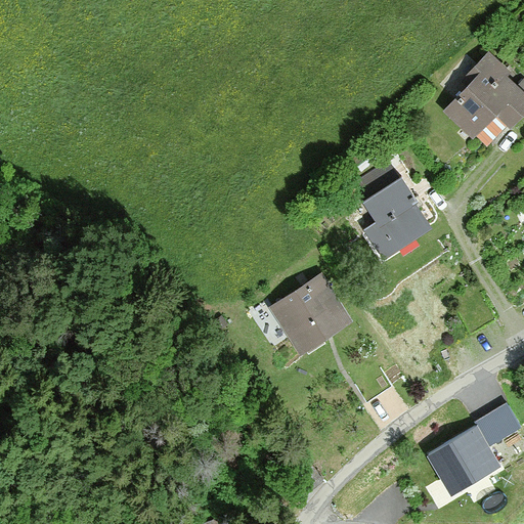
[(457,101),(448,111),(474,135),(475,134),(487,144),(509,122),(510,123),(523,106),(523,81),(522,79),(515,87),(501,74),(506,70),(489,55),(470,77),(475,82),(465,92),(464,91),(456,100),(457,101)]
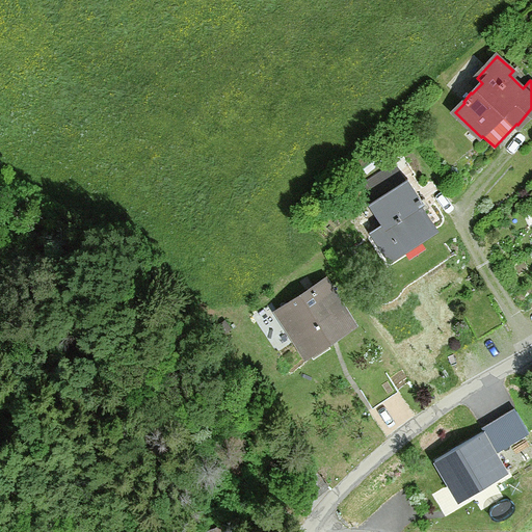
[(372,202),(369,204),(383,225),(374,233),(386,250),(415,232),(420,240),(436,229),(420,203),(422,201),(407,179),(405,180),(398,169),(365,191),(372,202)]
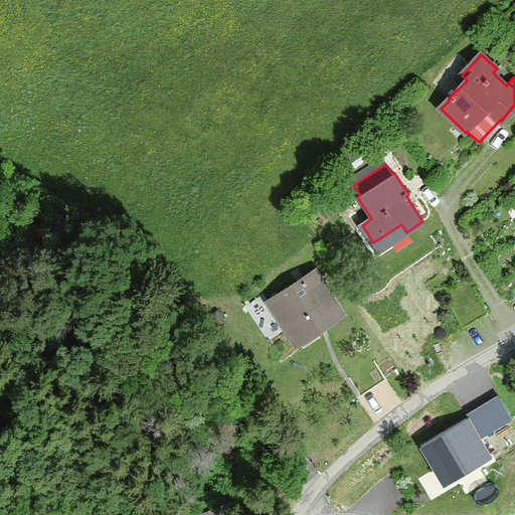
[(269,302),(296,343),(342,312),(315,271),(269,302)]
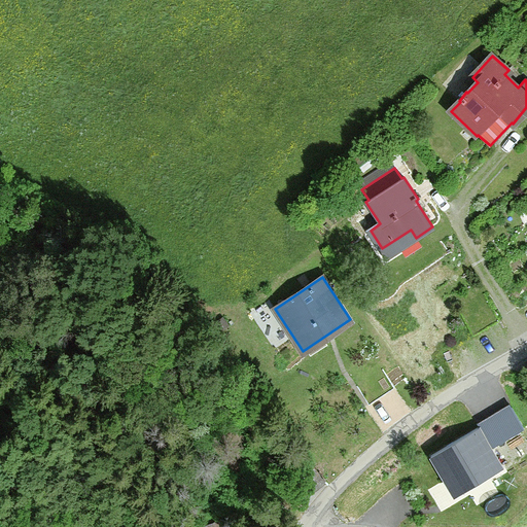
[(479,426),(431,455),(454,495),(502,466),(479,426)]
